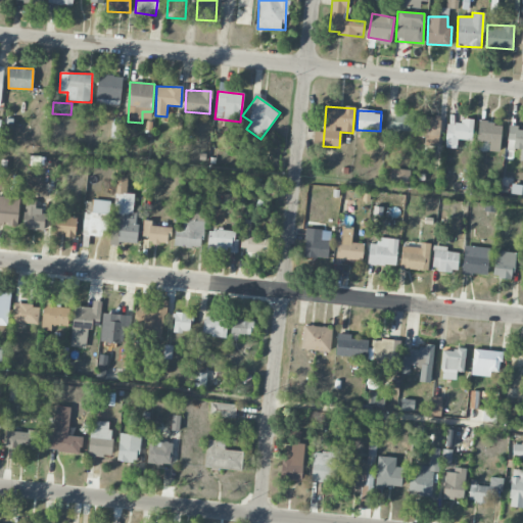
[(386,133),(413,133),(413,114),(394,114),(394,122),(387,121),(386,133)]
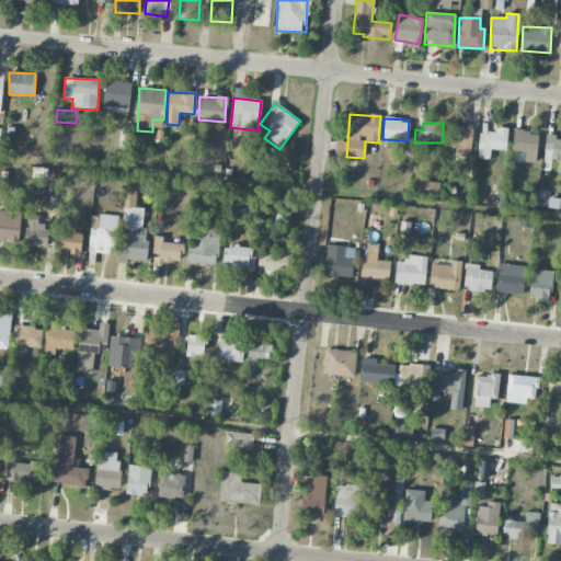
[(448,147),(457,147),(456,157),(470,158),(472,125),(449,124),(448,147)]
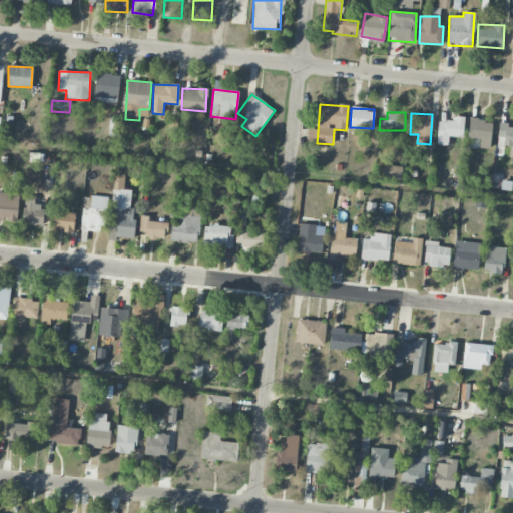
[(464,137),(464,116),(453,116),(453,121),(438,121),(437,145),(448,145),(448,137),(464,137)]
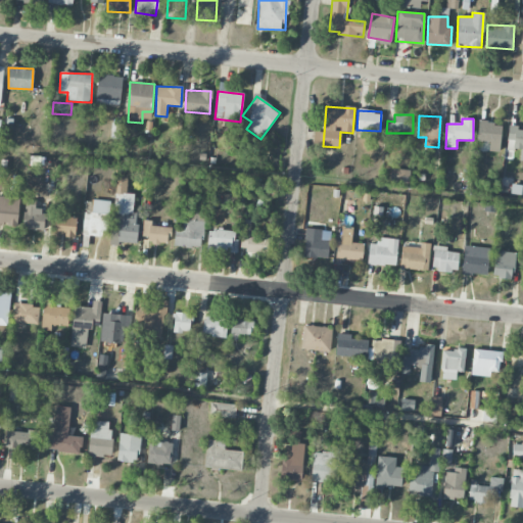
[(477,140),(489,141),(488,151),(498,152),(502,124),(478,122),(477,140)]
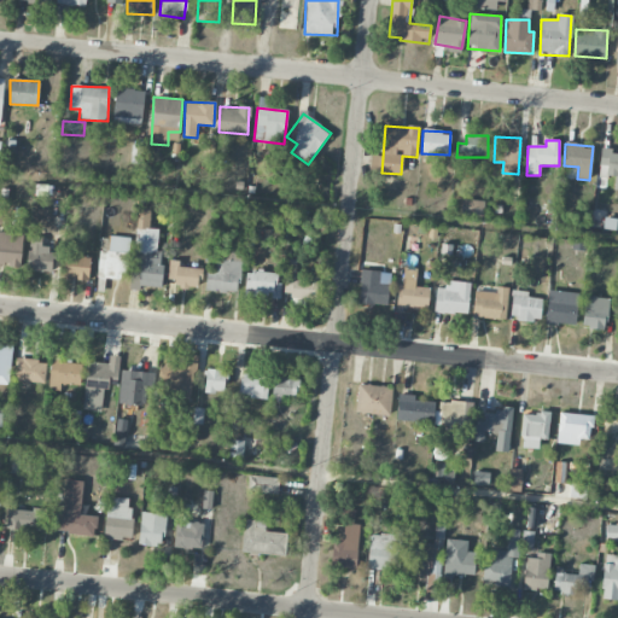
[(617,153),(611,153),(611,149),(600,147),(599,176),(614,176),(613,191),(617,190),(617,153)]
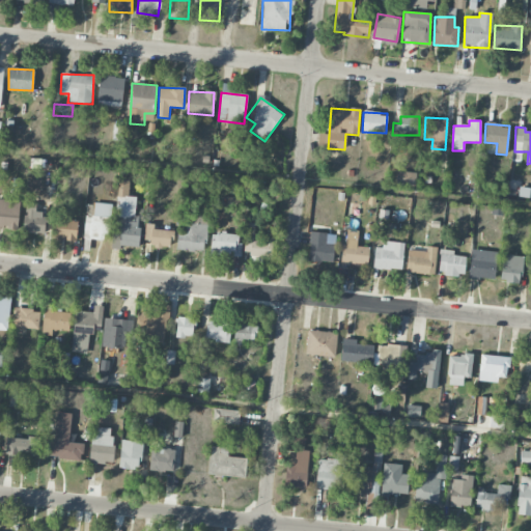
[(397,186),(416,186),(416,172),(397,172),(397,186)]
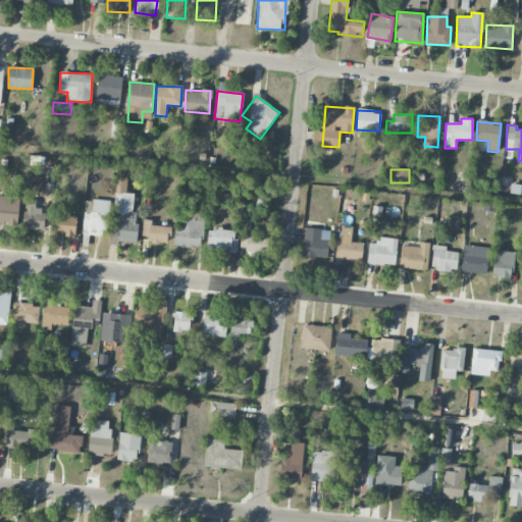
[(134,194),(114,193),(111,243),(137,244),(138,224),(132,223),(134,194)]
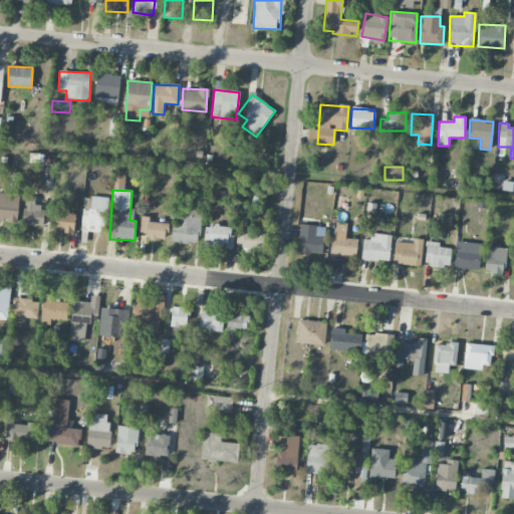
[(0,219),(17,220),(18,194),(0,193),(0,219)]
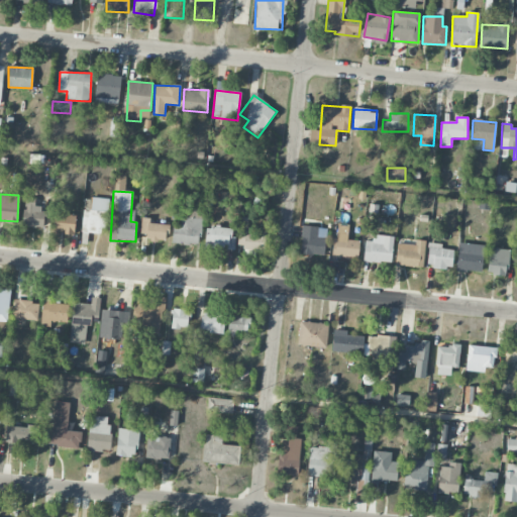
[(43,227),(44,208),(35,208),(35,198),(24,198),(23,227),(43,227)]
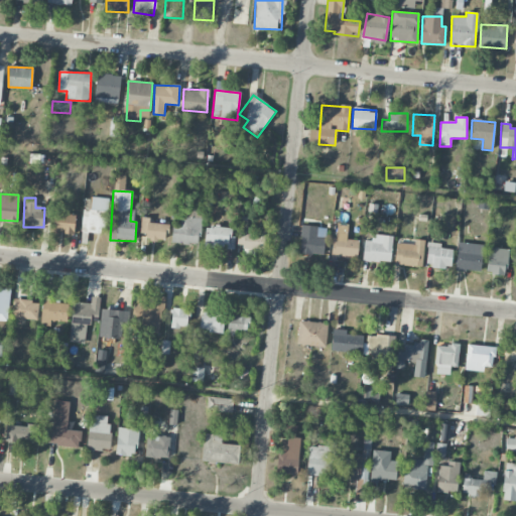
[(107,199),(84,198),(82,233),(106,233),(107,199)]
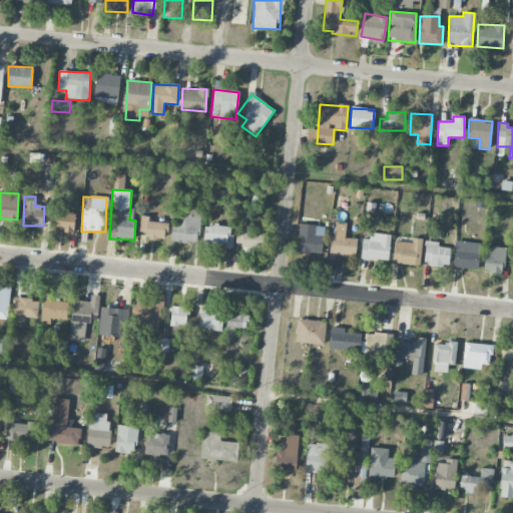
[(52,231),(74,231),(74,212),(53,212),(52,231)]
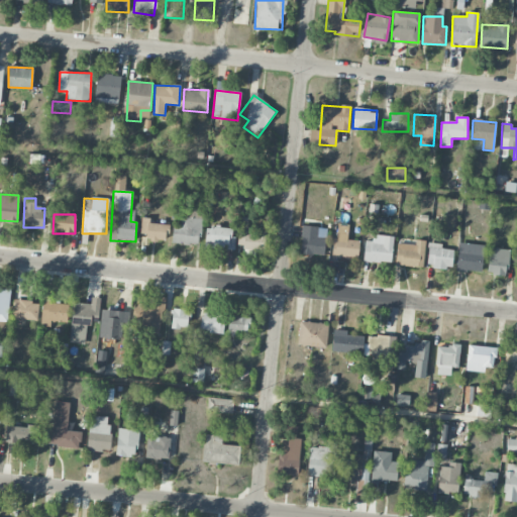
[(167,239),(168,224),(149,224),(149,218),(141,217),(140,238),(167,239)]
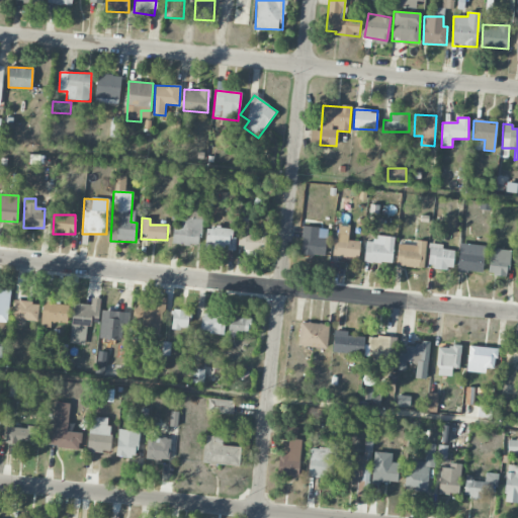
[(173,226),(172,244),(200,245),(201,219),(181,218),(180,227),(173,226)]
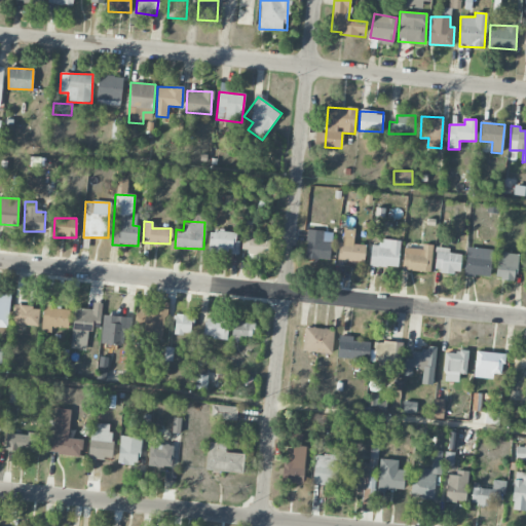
[(254,221),(243,221),(242,250),(249,250),(248,258),(269,259),(270,235),(254,234),(254,221)]
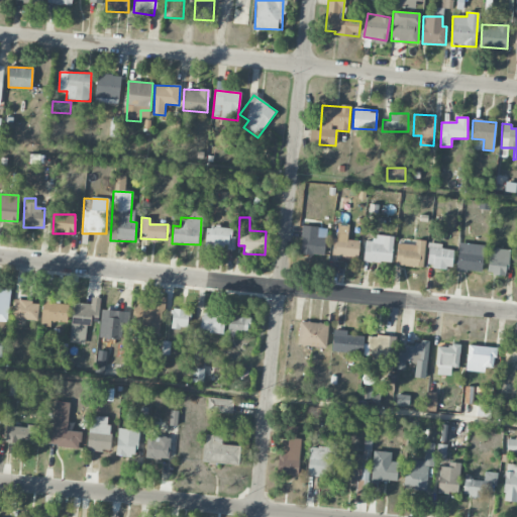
[(332,257),(357,260),(359,241),(347,239),(348,225),(336,223),(332,257)]
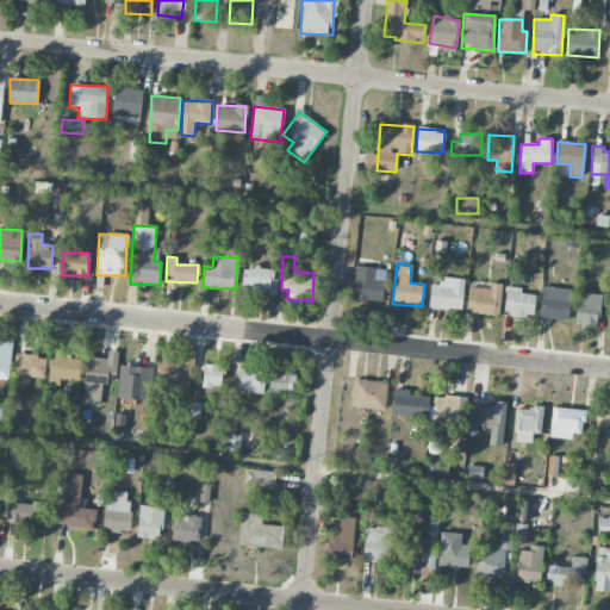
[(354,299),(383,303),(386,268),(358,266),(354,299)]
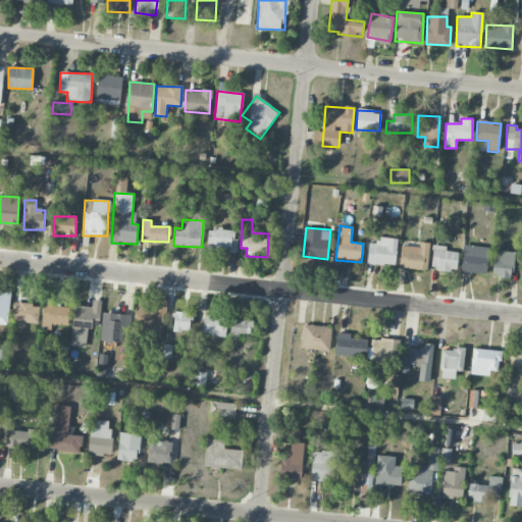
[(236,230),(208,229),(207,249),(227,250),(227,252),(235,252),(236,230)]
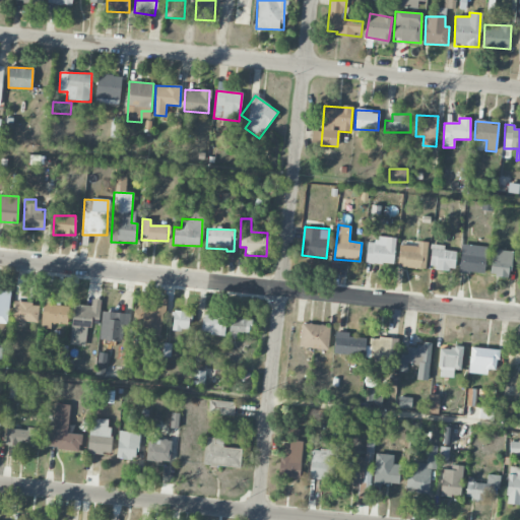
[(366,263),(394,264),(395,240),(367,239),(366,263)]
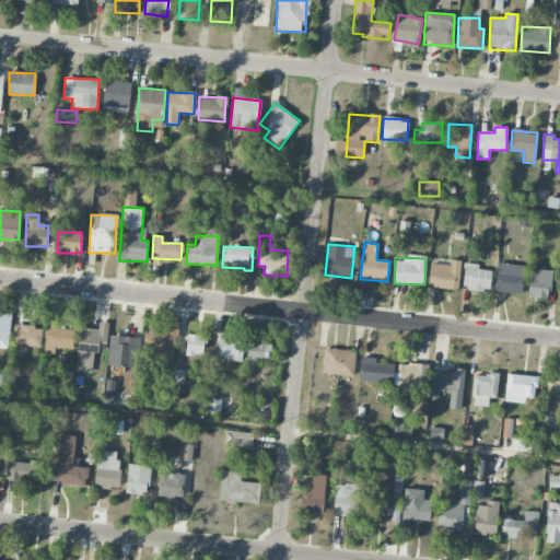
[(458,289),(459,260),(450,260),(450,265),(430,264),(429,288),(458,289)]
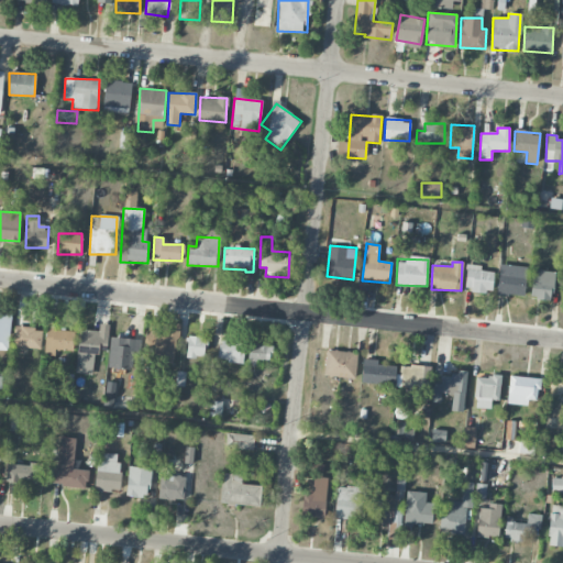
[(494,272),(481,272),(482,265),(466,264),(464,290),(492,293),(494,272)]
